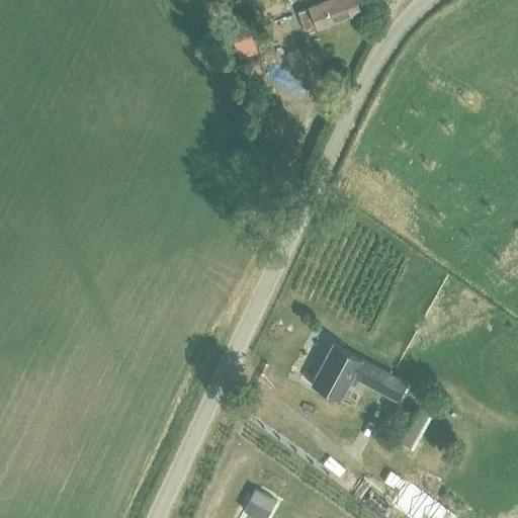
[(356,0),(328,0),(312,6),(297,12),(306,31),(360,10),(356,0)]
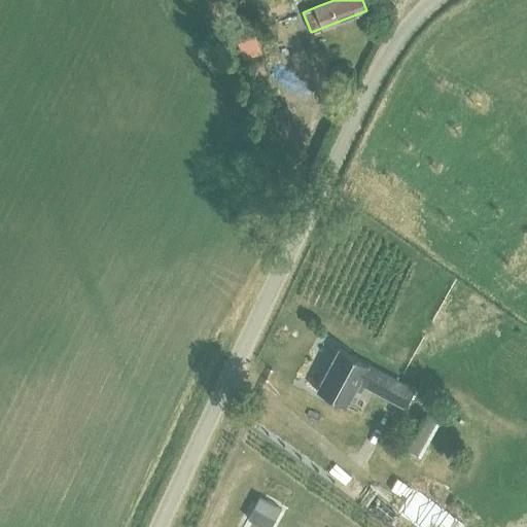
[(258,30),(237,38),(244,57),(266,48),(258,30)]
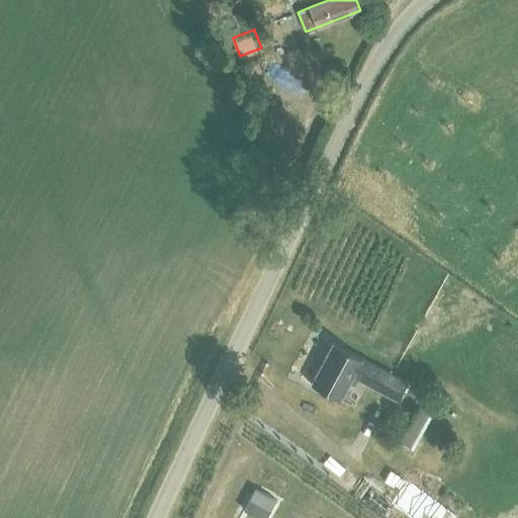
[(398,400),(407,382),(334,342),(312,382),(341,398),(350,381),(356,384),(359,378),(398,400)]
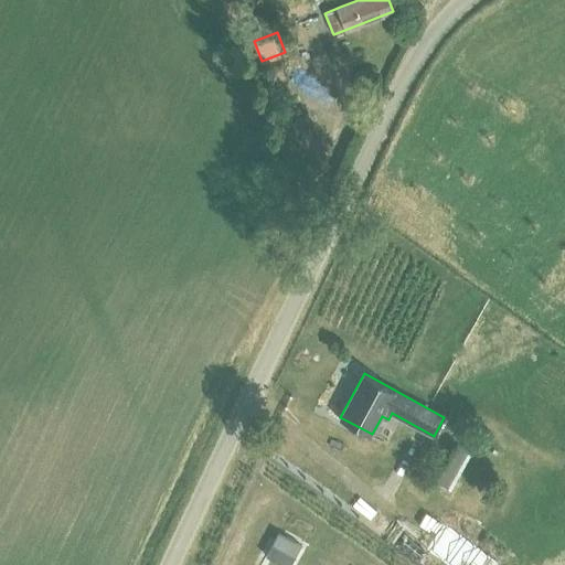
[(466,441),(438,478),(454,489),(480,454),(466,441)]
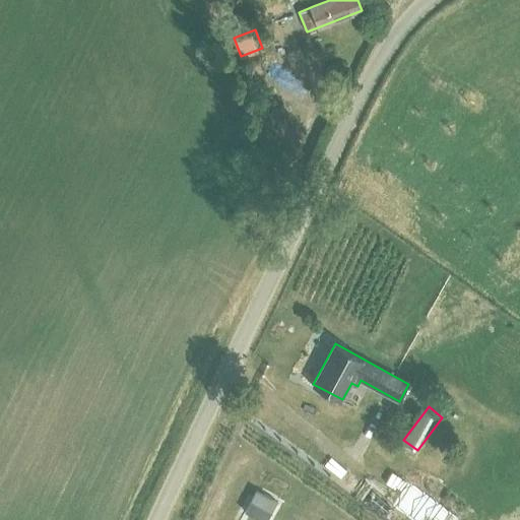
[(256,491),(245,512),(260,519),(267,519),(277,502),(256,491)]
